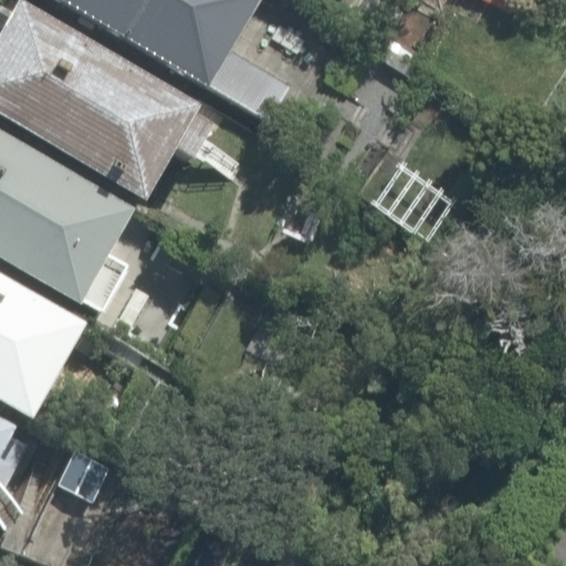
[(255,0),(71,0),(208,81),(255,0)]
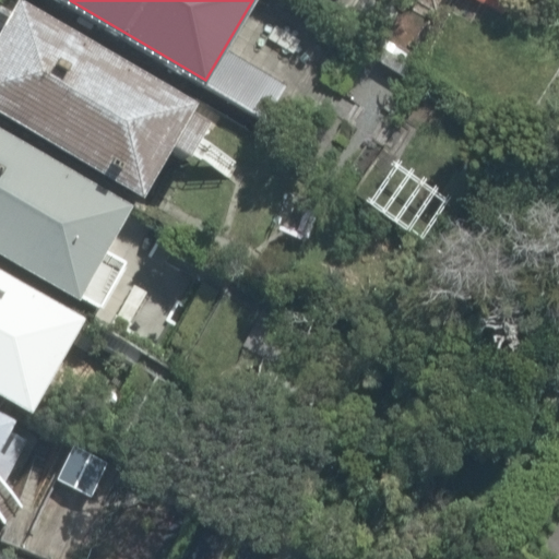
[(193,100),(12,3),(0,25),(0,113),(144,190),(193,100)]
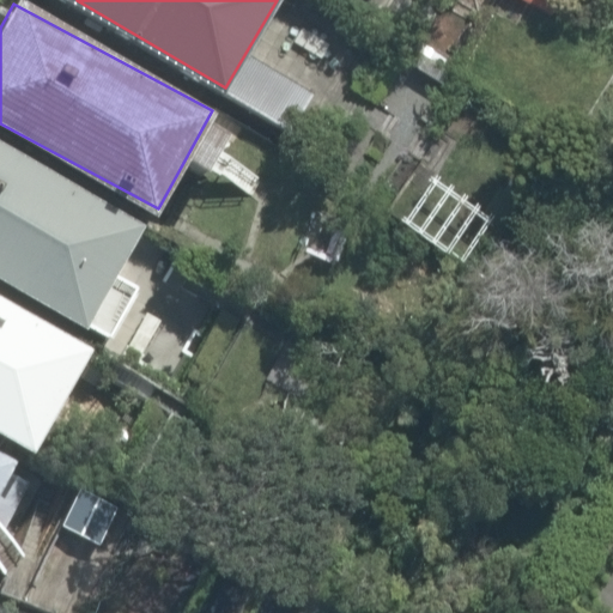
[(133,218),(0,145),(0,280),(86,331),(143,248),(133,218)]
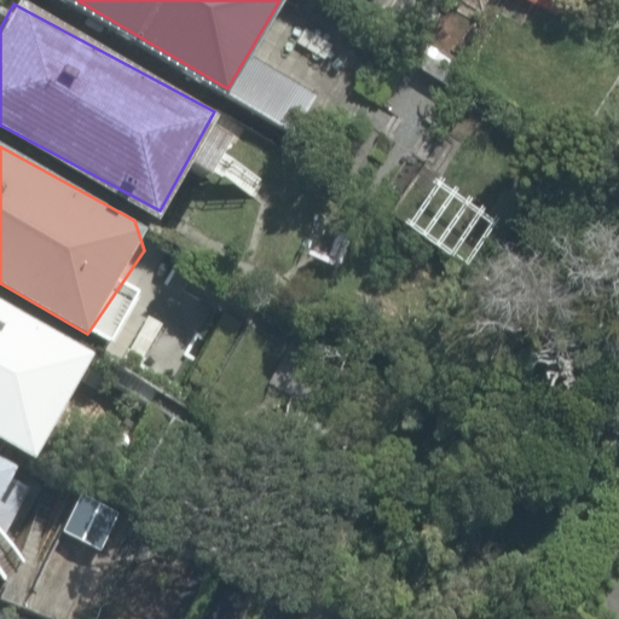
[(98,347),(0,298),(0,438),(38,458),(98,347)]
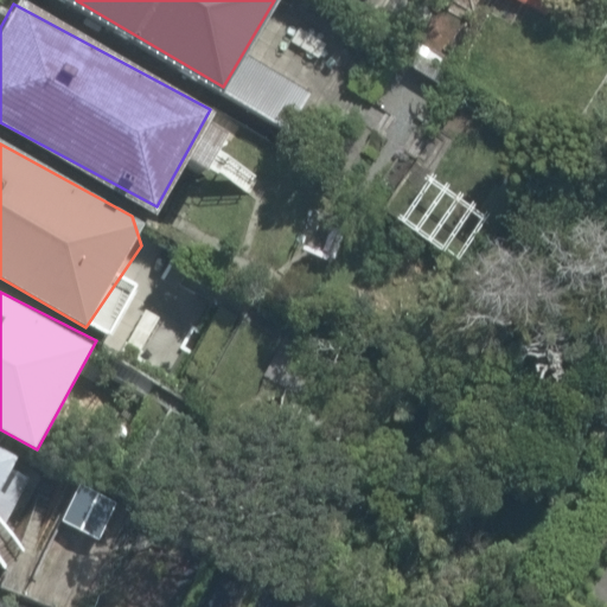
[(0,491),(14,455),(0,447),(0,491)]
